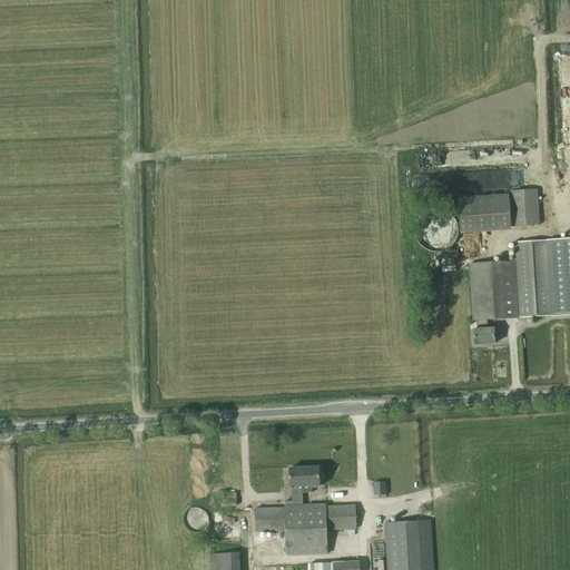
[(538,190),(510,192),(512,227),(540,225),(538,190)]
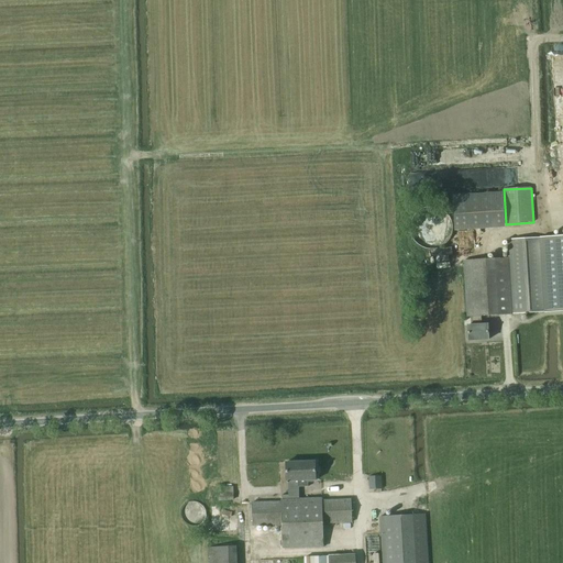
[(501,228),(500,192),(449,194),(450,230),(501,228)]
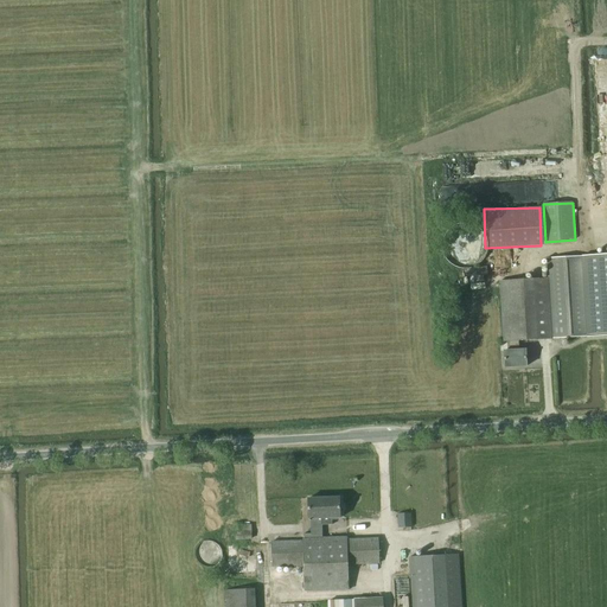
[(606,255),(586,256),(582,257),(587,337),(606,336),(606,255)]
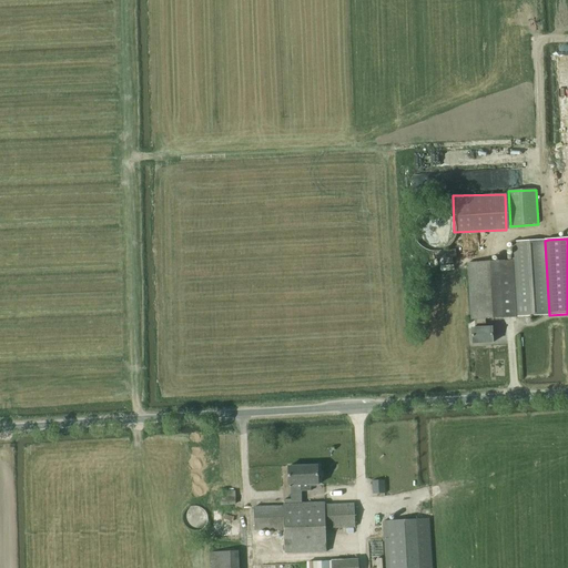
[(549,315),(545,241),(510,242),(513,261),(467,263),(470,318),(470,321),(475,320),(475,328),(486,328),(485,320),(501,318),(549,315)]
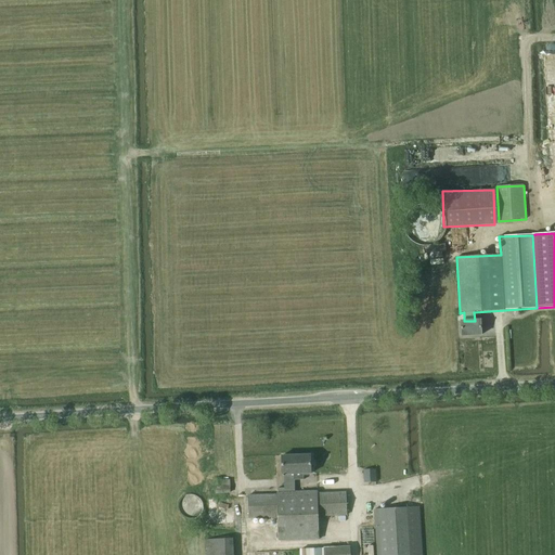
[(480,320),(475,321),(464,321),(461,321),(462,336),(481,335),(480,320)]
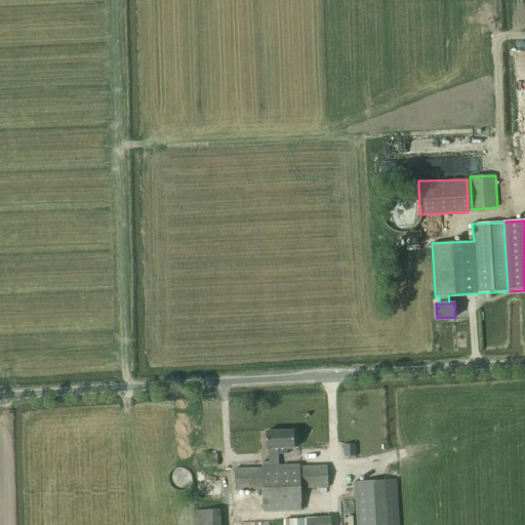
[(264,513),(282,512),(281,465),(279,465),(278,454),(278,448),(280,448),(279,431),(267,432),(267,449),(269,449),(269,461),(263,462),(263,466),(261,466),(261,468),(235,469),(236,491),(263,490),(264,513)]
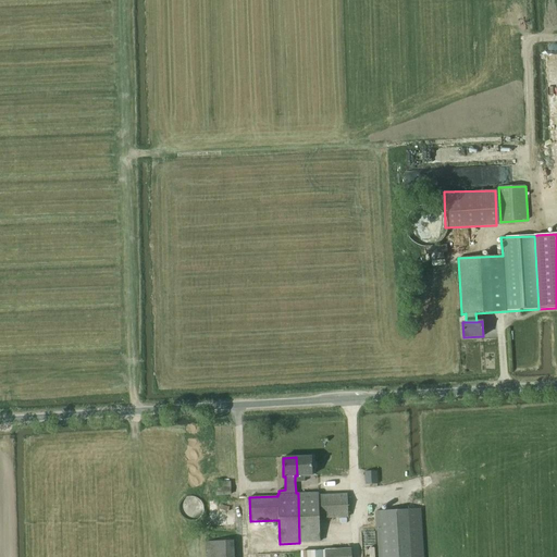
[(312,475),(312,457),(296,457),(297,475),(295,475),(295,482),(305,482),(305,475),(312,475)]
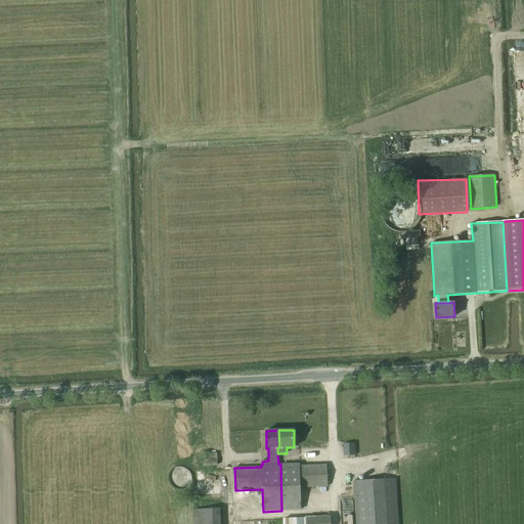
[(355,443),(343,443),(344,455),(355,455),(355,443)]
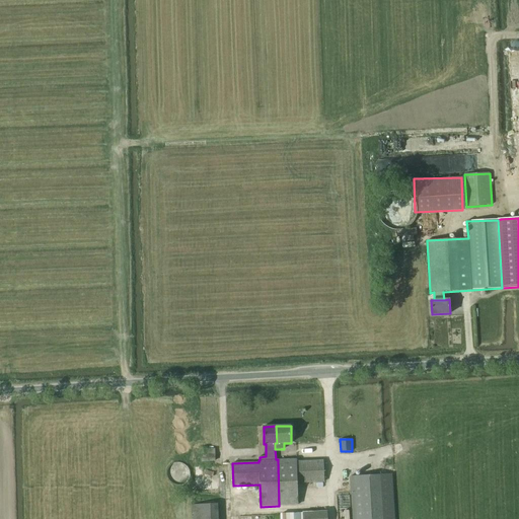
[(201,461),(214,461),(215,448),(201,448),(201,461)]
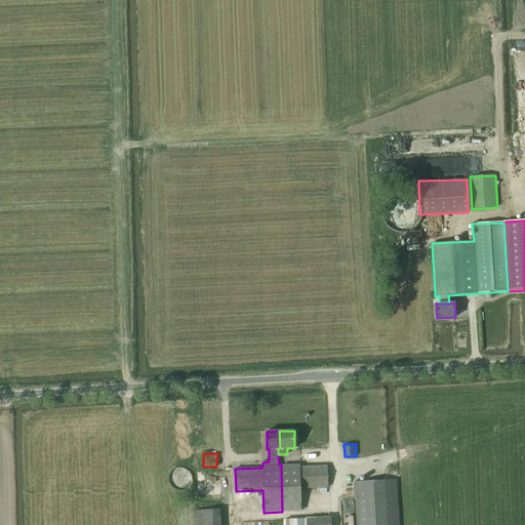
[(300,465),(281,465),(282,512),(301,511),(301,489),(328,488),(327,466),(300,467),(300,465)]
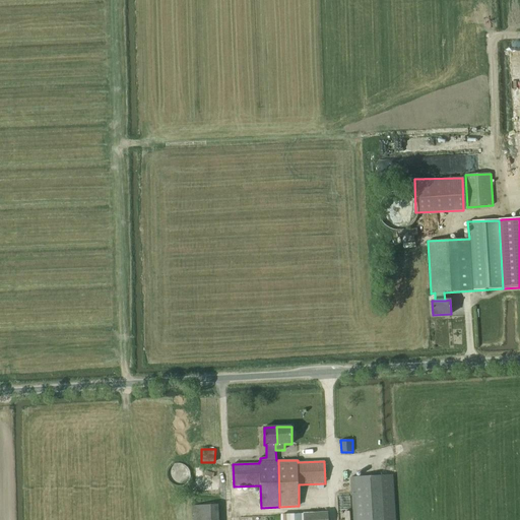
[(185,466),(175,469),(178,480),(189,477),(185,466)]
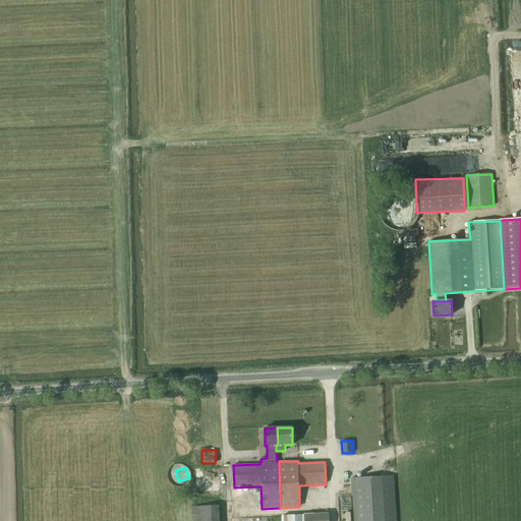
[(396,520),(393,476),(383,476),(351,478),(353,520),(396,520)]
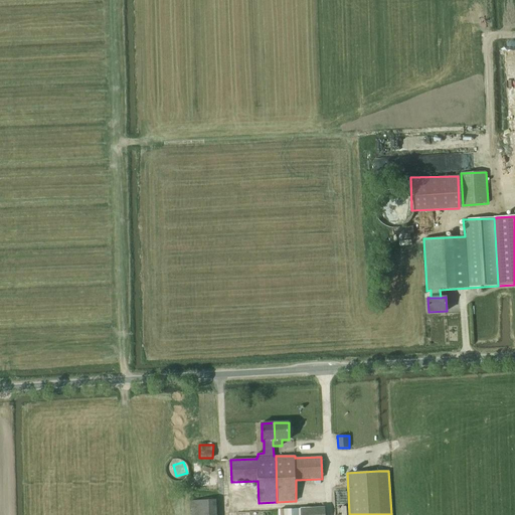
[(333,511),(339,511),(339,514),(345,514),(344,496),(333,496),(333,511)]
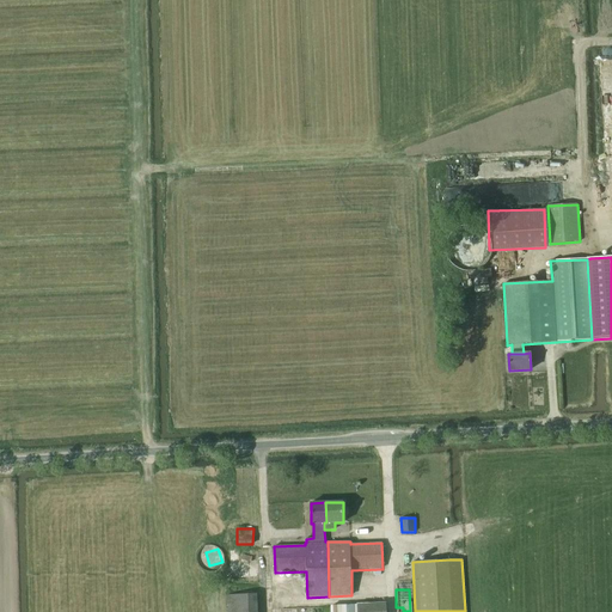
[(255,611),(256,594),(227,594),(226,611),(255,611)]
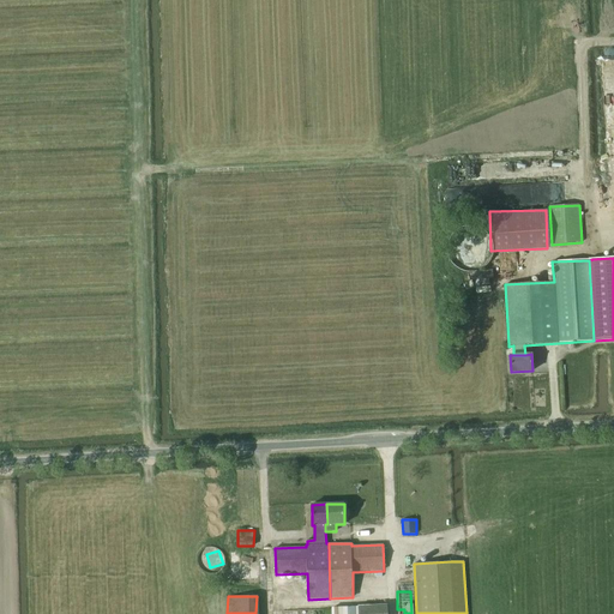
All buildings are outlined.
